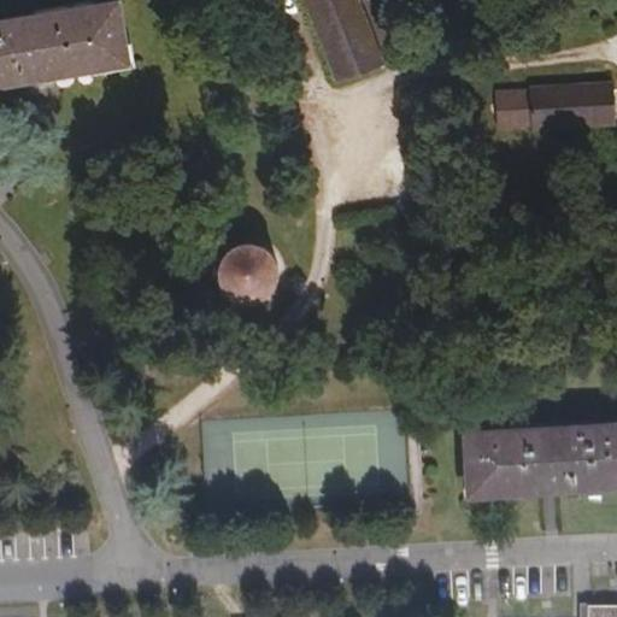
[(304,0),(335,82),(382,64),(357,0),(304,0)]
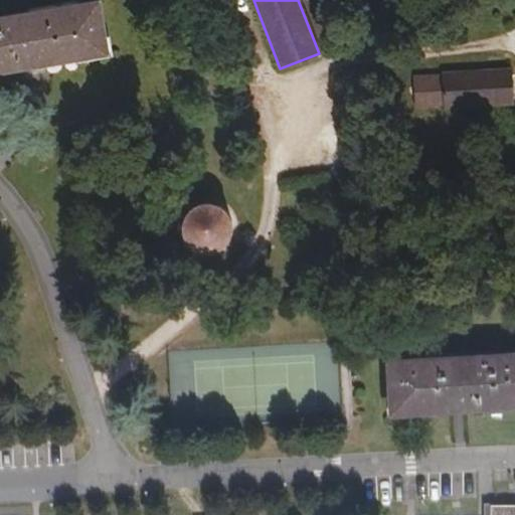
[(298,0),(319,53),(325,51),(306,0),(298,0)]
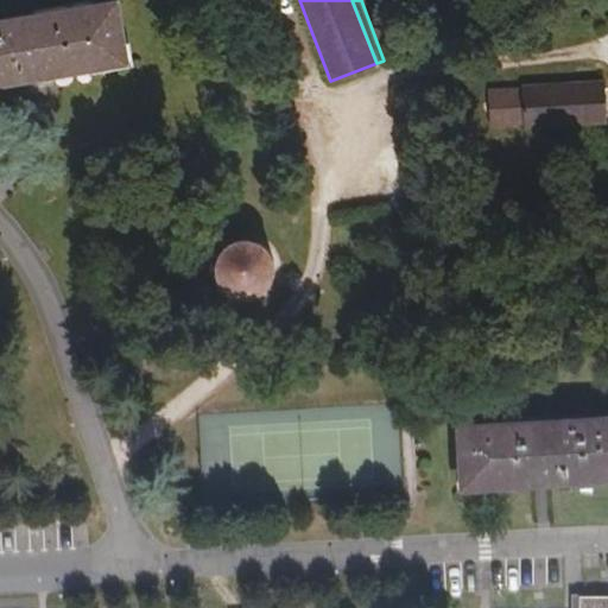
[(0,21),(0,82),(127,61),(116,2),(0,21)]
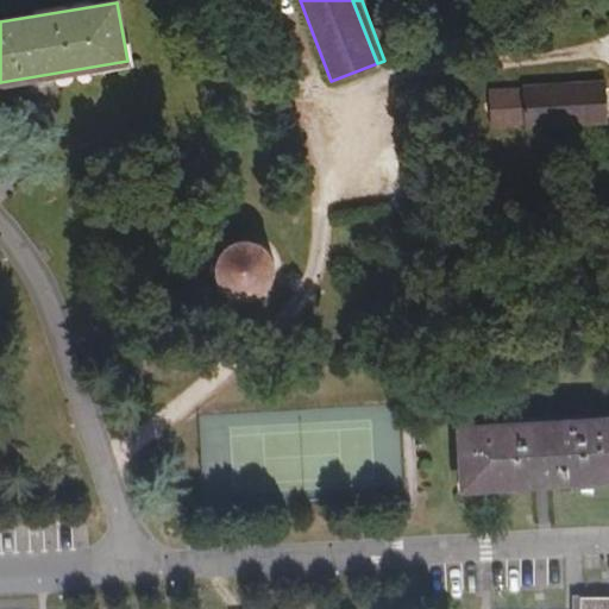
[(606,81),(522,86),(522,88),(489,90),(491,127),(525,125),(526,129),(608,124),(606,81)]
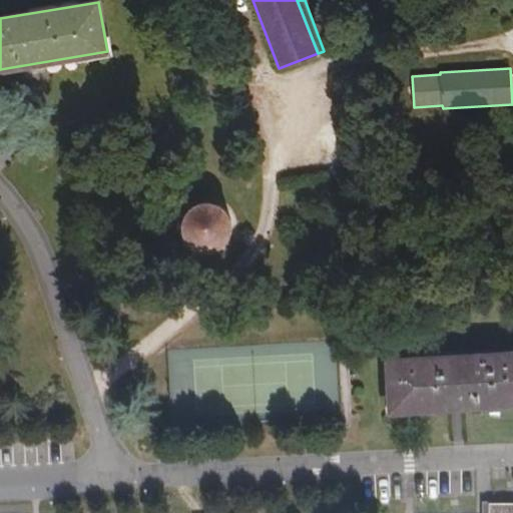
[(231,233),(232,229),(232,224),(231,219),(229,215),(227,211),(224,207),(220,204),(215,202),(211,201),(206,201),(201,202),(197,203),(192,206),(189,209),(186,212),(183,217),(182,221),(182,226),(182,231),(183,235),(186,240),(189,244),(192,247),(196,249),(201,251),(206,251),(210,251),(215,250),(219,248),(223,245),(227,242),(229,238),(231,233)]
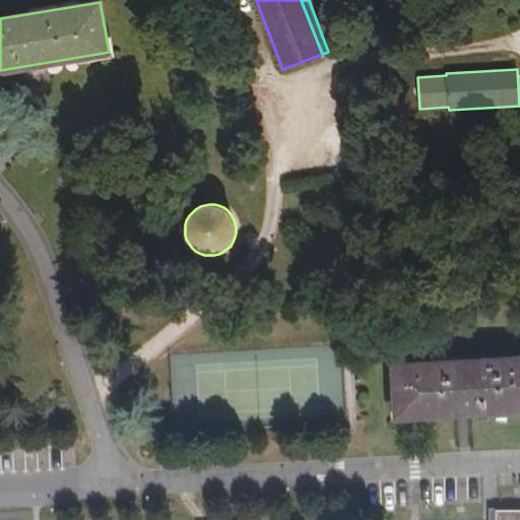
[(519,359),(393,366),(396,416),(519,409),(519,359)]
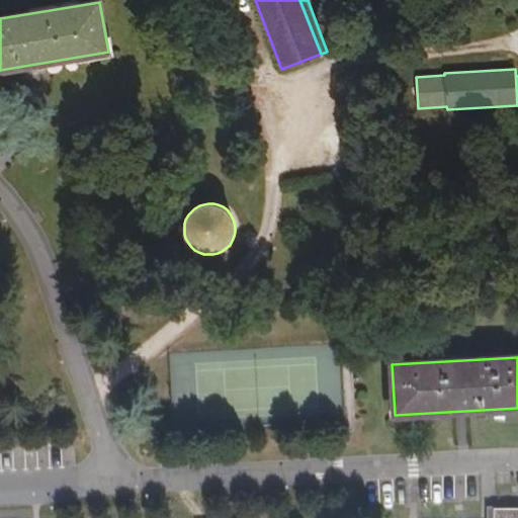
[(487,517),(517,517),(517,507),(494,508),(487,515),(487,517)]
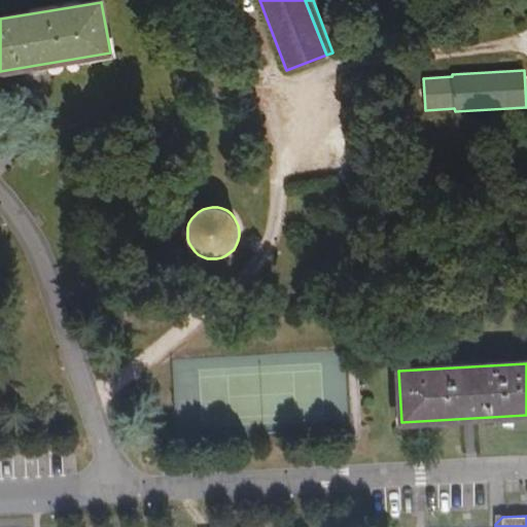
All buildings are outlined.
